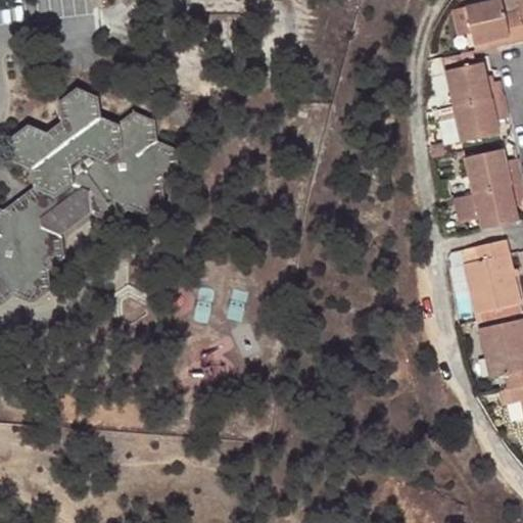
[(503,12),(500,0),(487,0),(464,5),(469,31),(472,43),(485,40),(487,48),(522,39),(522,34),(517,9),(503,12)]
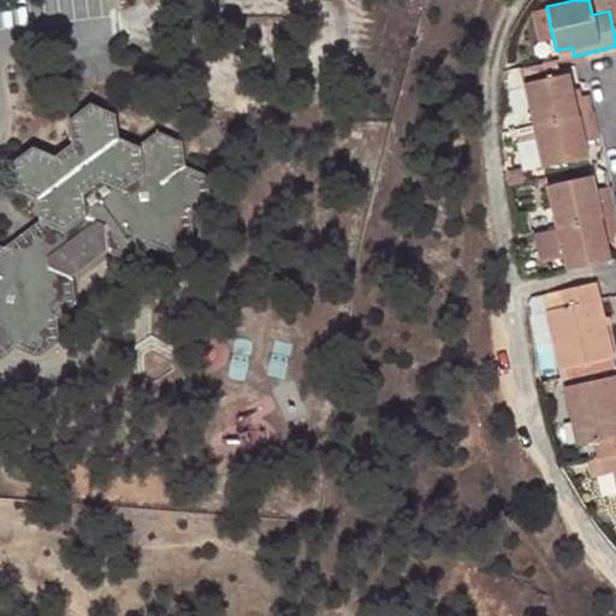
[(529,10),(535,40),(552,36),(546,6),(529,10)]
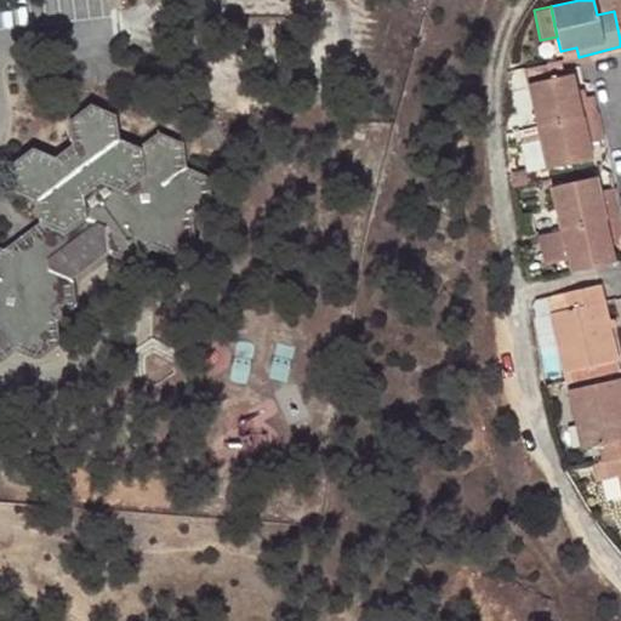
[(597,113),(592,95),(586,96),(579,98),(576,89),(573,73),(565,74),(562,61),(524,69),(537,126),(597,113)]
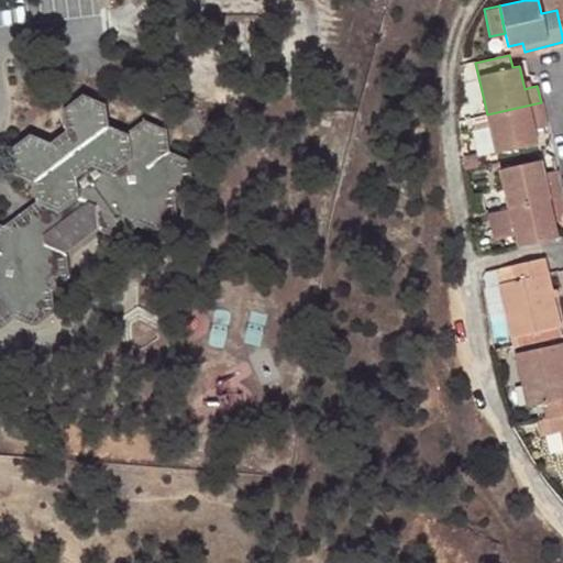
[(0,329),(17,318),(36,327),(55,311),(53,290),(69,276),(66,253),(47,245),(46,236),(90,203),(98,207),(101,228),(122,236),(138,224),(156,232),(177,217),(175,197),(192,184),(190,161),(168,151),(165,129),(143,120),(128,133),(108,125),(106,103),(85,95),(65,110),(67,132),(52,142),(31,134),(12,148),(15,172),(35,181),(37,205),(41,224),(25,235),(7,227),(0,223),(0,329)]
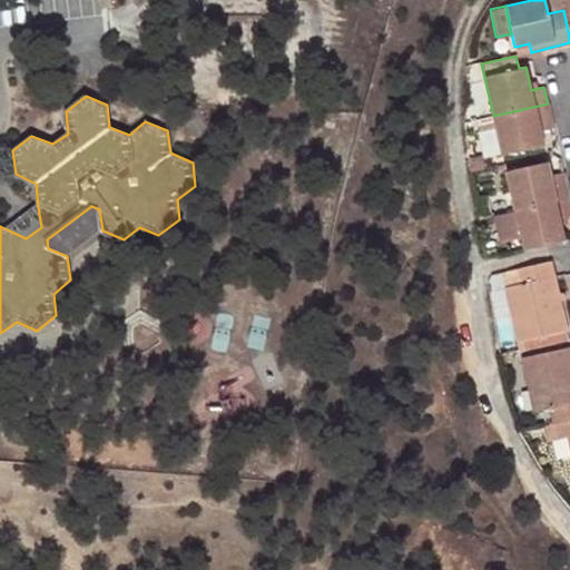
[(544,121),(551,120),(548,104),(493,116),(502,155),(543,146),(540,129),(539,123),(544,121)]
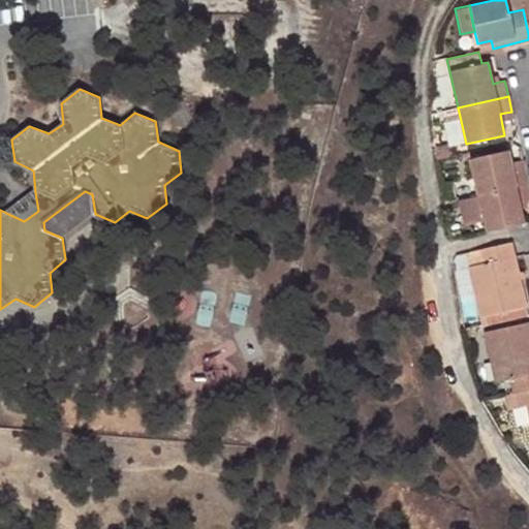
[(437,158),(448,155),(445,144),(435,146),(437,158)]
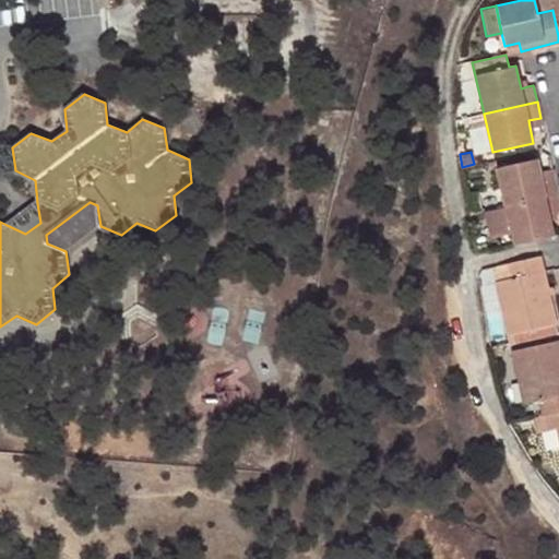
[(497,167),(506,206),(558,193),(555,177),(549,179),(542,180),(540,174),(537,158),(497,167)]
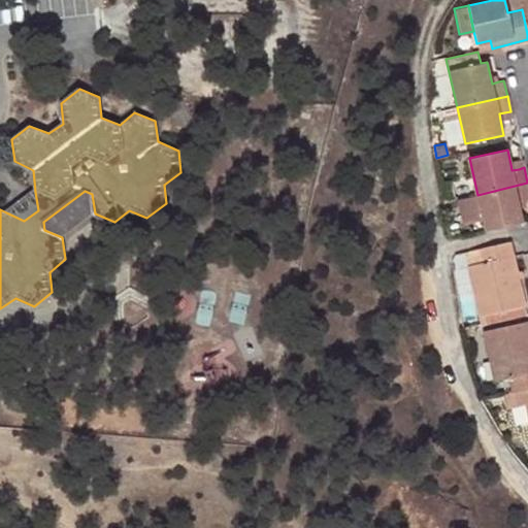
[(450,180),(439,182),(443,202),(453,200),(450,180)]
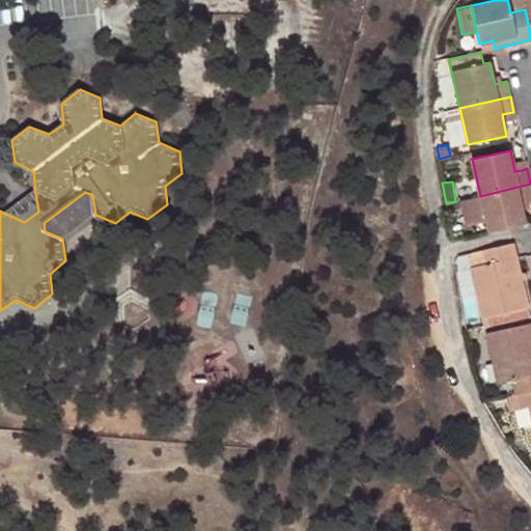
[(528,200),(530,199),(530,187),(530,184),(480,196),(486,221),(488,232),(528,223),(524,207),(522,201),(528,200)]
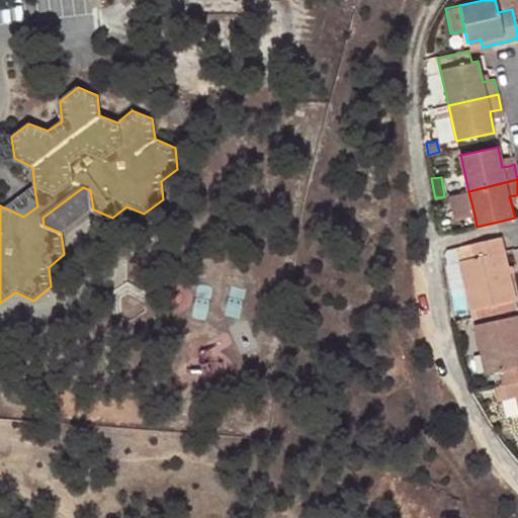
[(61,233),(93,209),(90,190),(83,187),(42,218),(44,226),(61,233)]
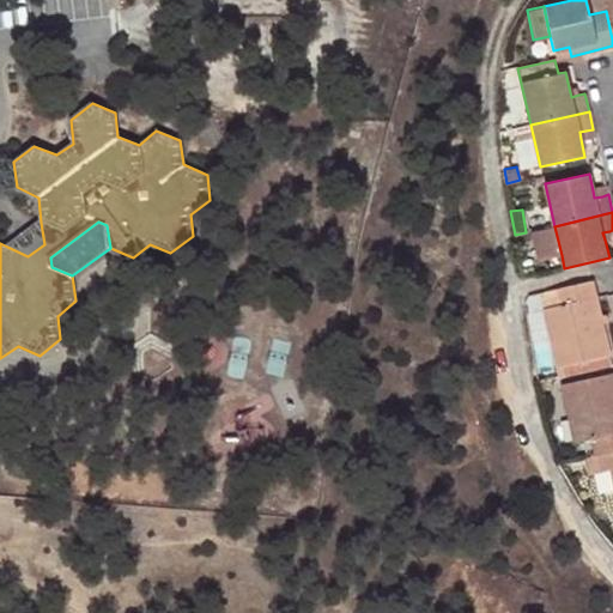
[(41,223),(7,247),(28,256),(44,244),(41,223)]
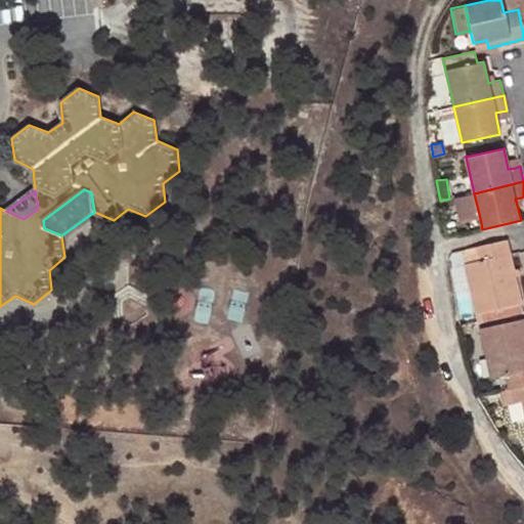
[(480,218),(474,193),(455,198),(461,222),(480,218)]
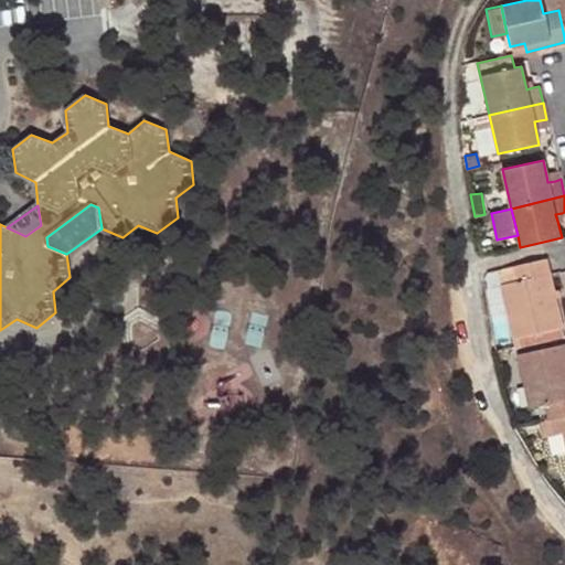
[(514,338),(518,338),(561,328),(548,274),(545,259),(503,268),(507,284),(502,285),(514,338)]
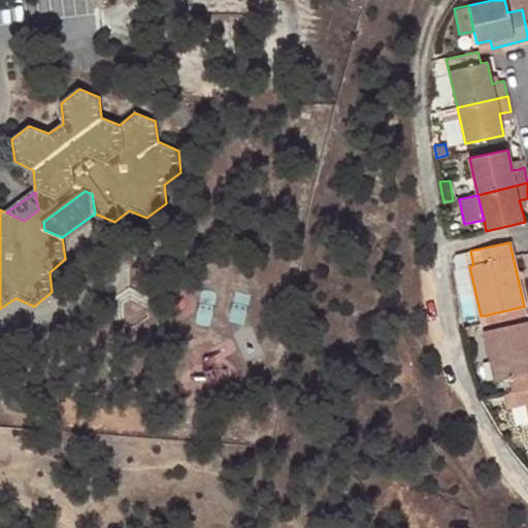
[(526,315),(524,306),(484,316),(486,323),(526,315)]
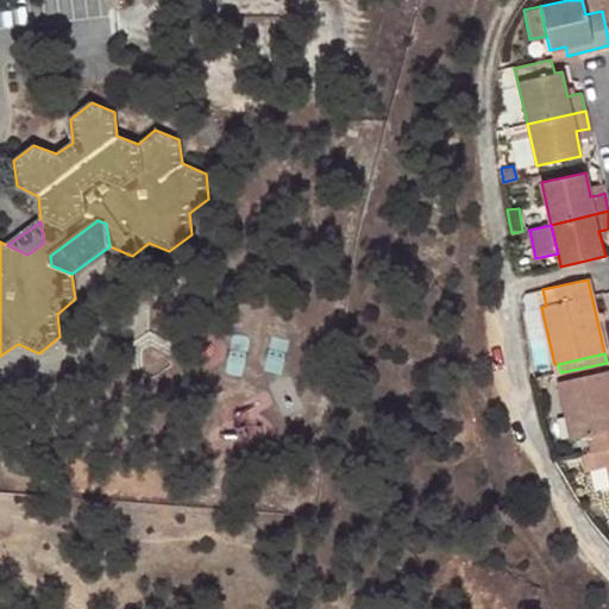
[(589,437),(592,452),(608,449),(608,371),(558,383),(571,440),(589,437)]
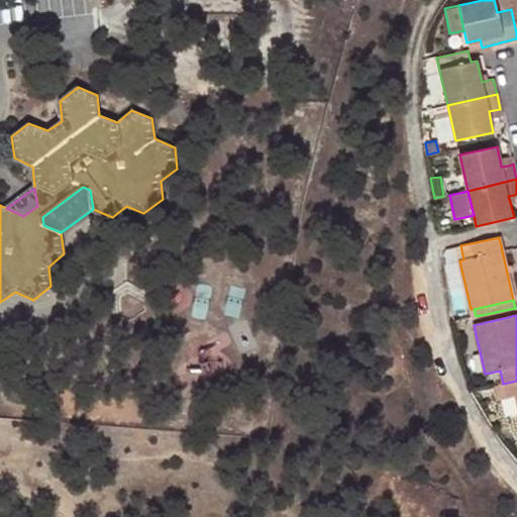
[(516,381),(503,384),(507,399),(516,396),(516,399),(516,381)]
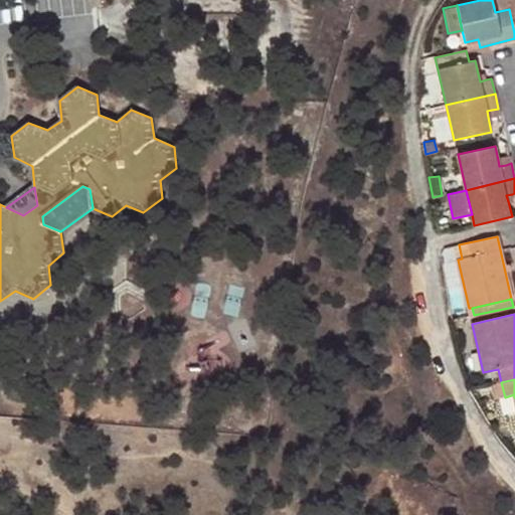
[(501,382),(492,384),(495,399),(505,397),(501,382)]
